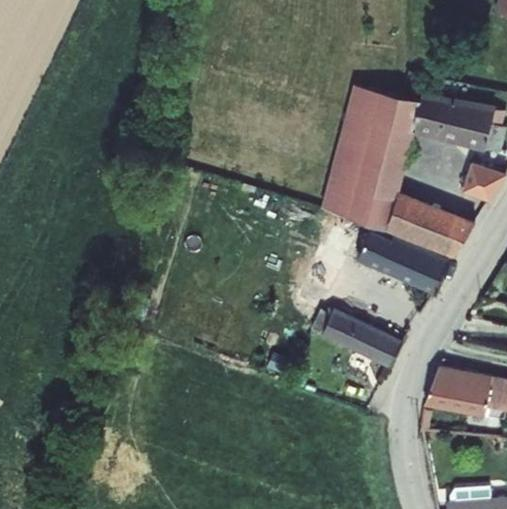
[(503,0),(498,16),(506,19),(506,0),(503,0)]
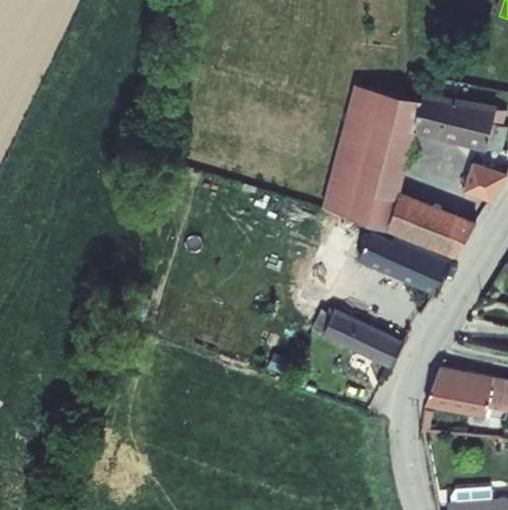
[(357,123),(412,135),(420,103),(353,87),(337,149),(349,152),(357,123)]
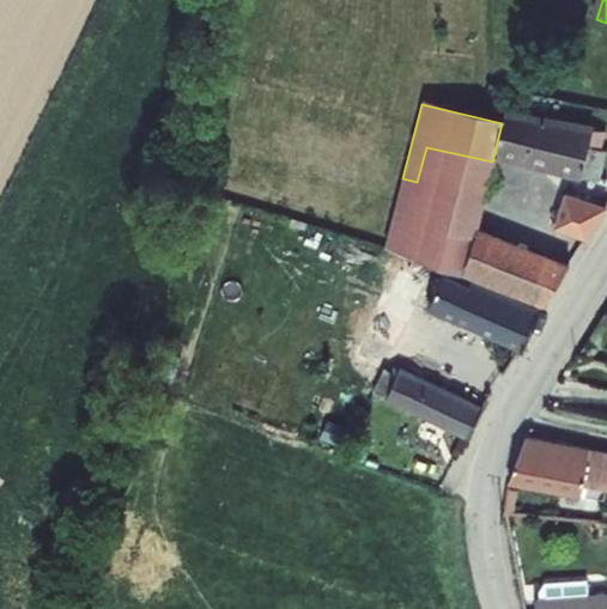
[(498,160),(600,181),(606,152),(600,151),(602,139),(508,121),(498,160)]
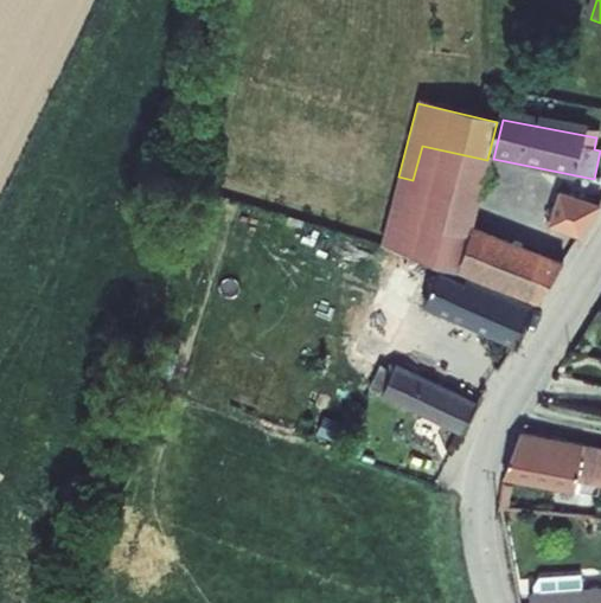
[(398,177),(381,248),(459,277),(470,230),(487,160),(422,146),(413,180),(398,177)]
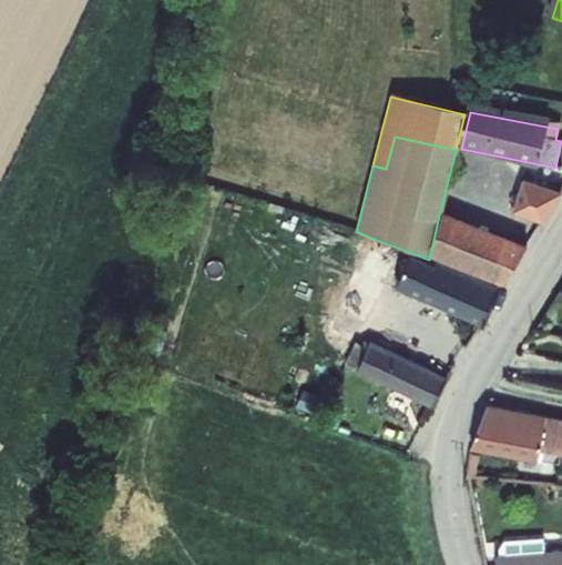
[(514,215),(544,225),(561,198),(561,194),(522,184),(514,215)]
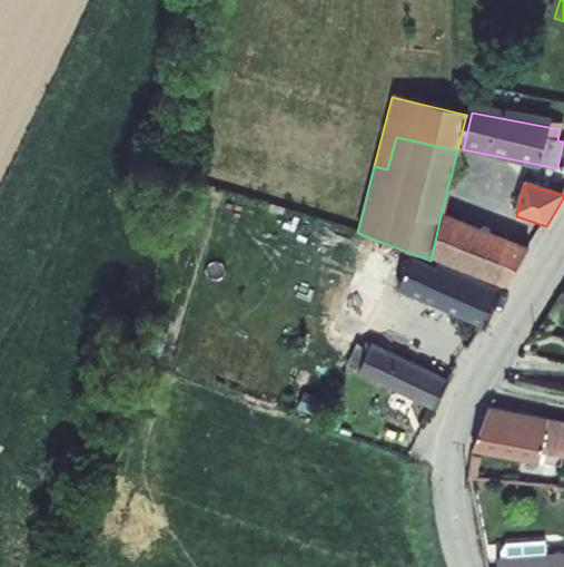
[(441,216),(431,261),(507,285),(533,245),(441,216)]
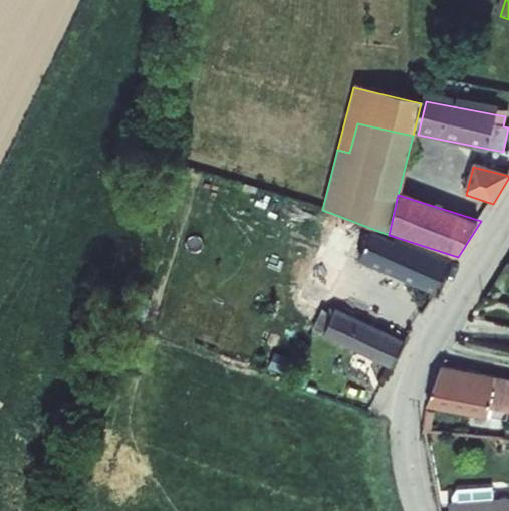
[(311,332),(395,372),(406,348),(324,308),(348,260),(440,293),(452,258),(403,241),(399,250),(368,240),(363,253),(353,249),(357,243),(332,229),(295,299),(321,312),(311,332)]
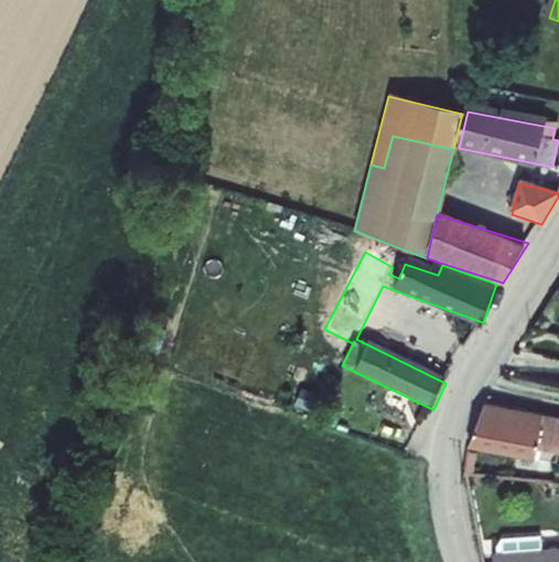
[(438,275),(442,265),(409,254),(405,264),(438,275)]
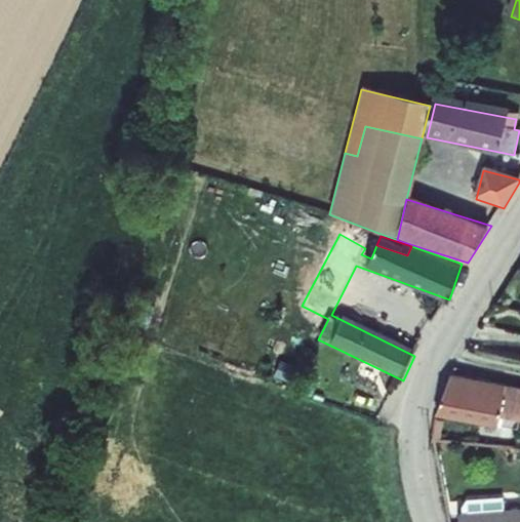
[(501,416),(507,387),(449,375),(434,415),(495,427),(497,416),(501,416)]
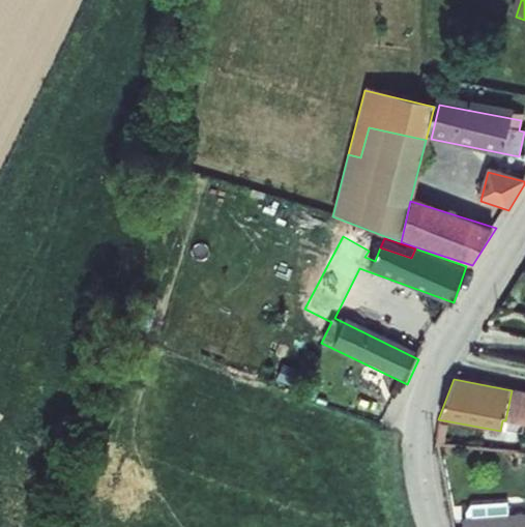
[(518,423),(524,425),(524,392),(512,390),(505,420),(518,423)]
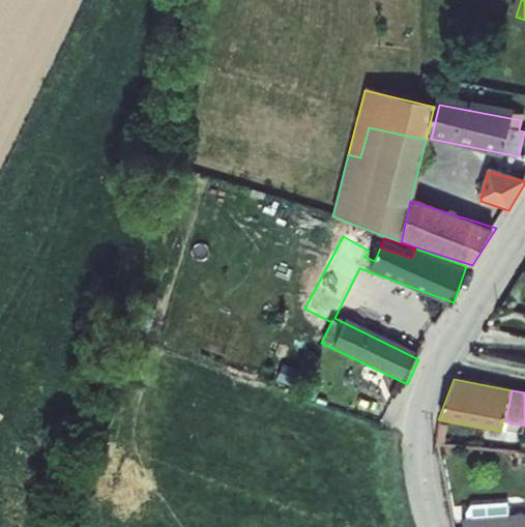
[(516,434),(518,423),(505,420),(503,432),(516,434)]
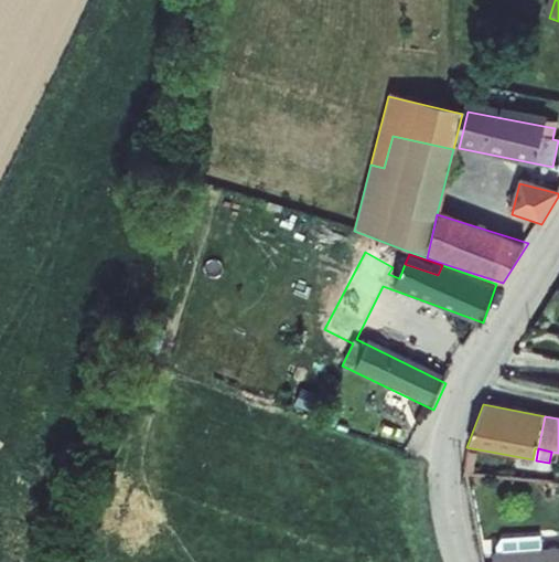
[(558,561),(558,551),(545,552),(544,534),(508,538),(494,550),(494,560),(488,560),(488,561),(558,561)]
